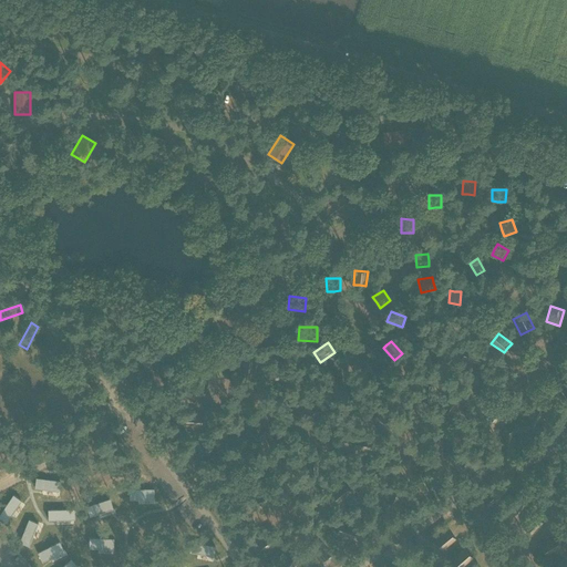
[(38,366),(45,370),(57,348),(50,344),(38,366)]
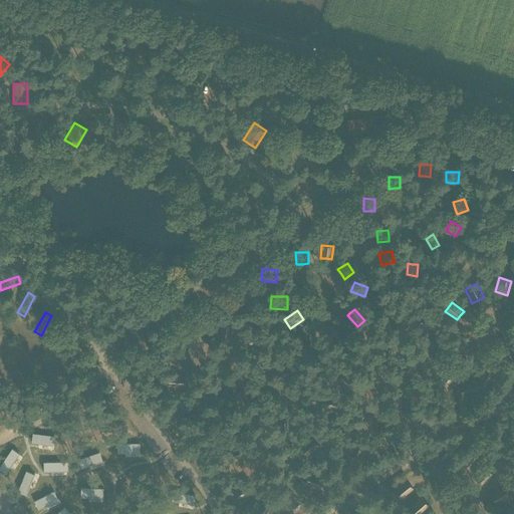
[(198,332),(204,319),(193,315),(187,327),(192,330),(198,332)]
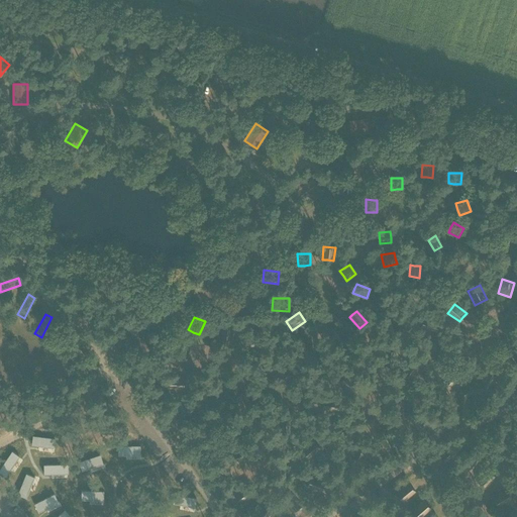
[(424,317),(421,328),(435,333),(436,327),(438,321),(424,317)]
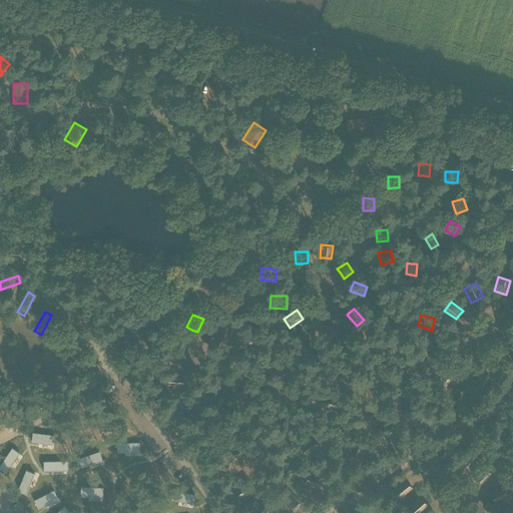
[(224,338),(230,338),(232,323),(220,322),(218,337),(224,338)]
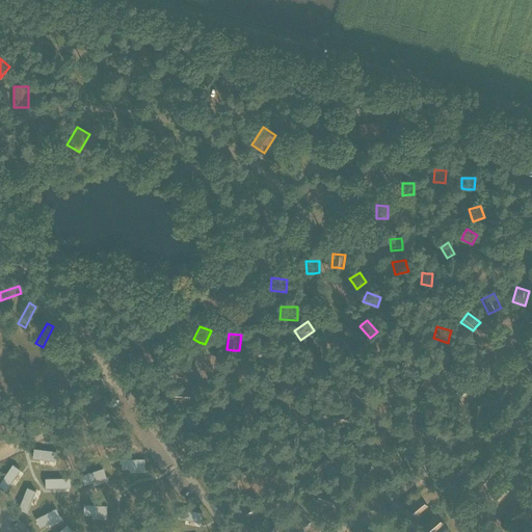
[(338,342),(347,355),(357,348),(349,335),(344,339),(338,342)]
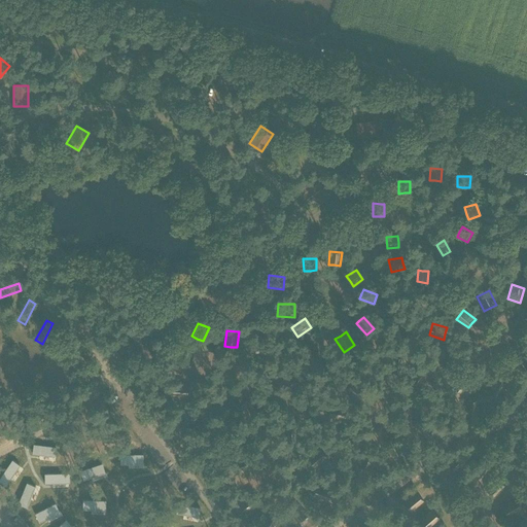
[(252,349),(256,353),(266,341),(256,334),(247,346),(252,349)]
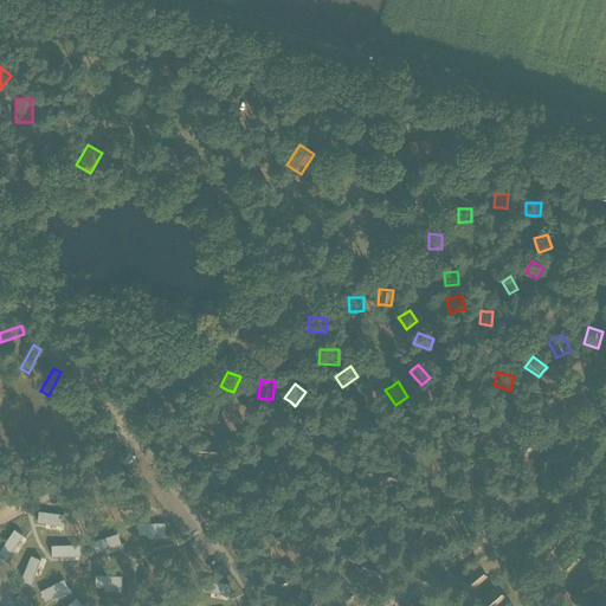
[(374,408),(372,391),(365,392),(358,393),(360,411),(374,408)]
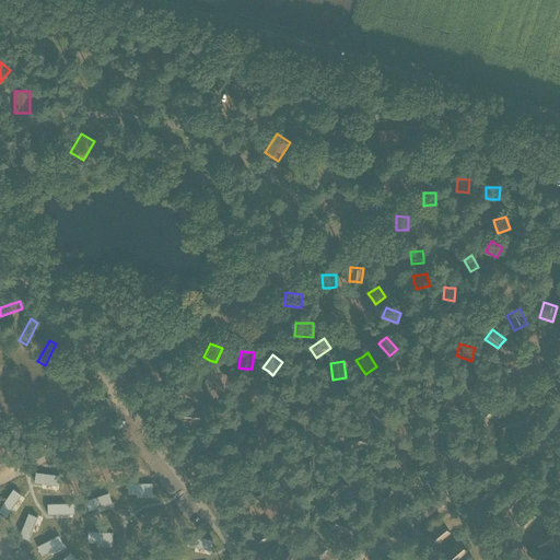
[(50,373),(49,381),(74,383),(74,374),(50,373)]
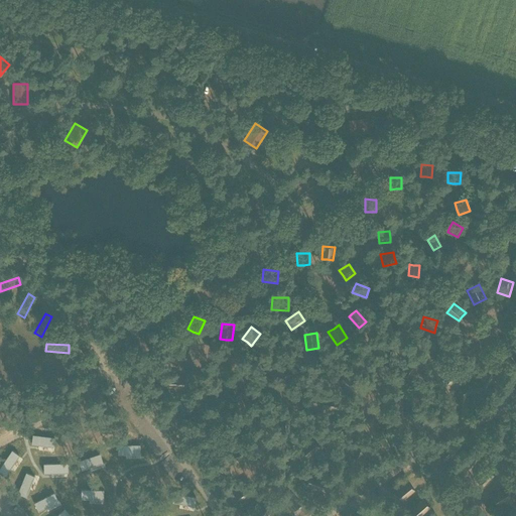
[(436,361),(442,363),(447,348),(435,344),(430,359),(436,361)]
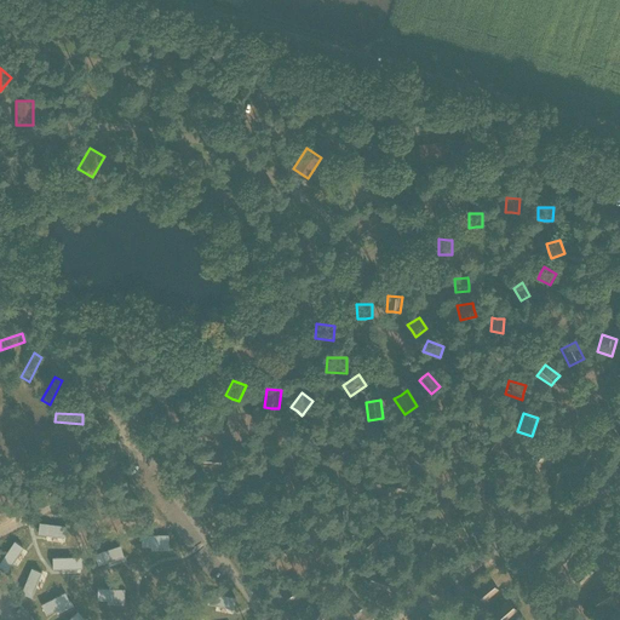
[(602,420),(610,436),(619,430),(619,424),(616,418),(614,413),(602,420)]
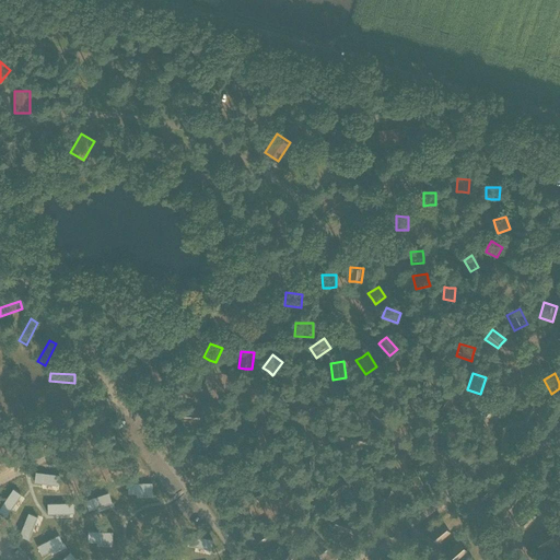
[(202,386),(203,380),(188,375),(184,387),(200,393),(202,386)]
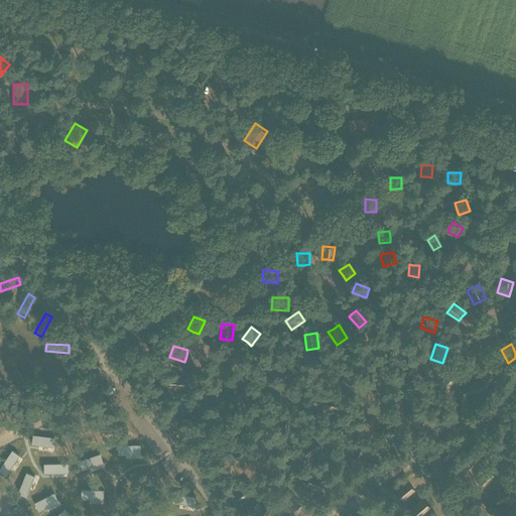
[(3,349),(3,356),(25,358),(26,350),(3,349)]
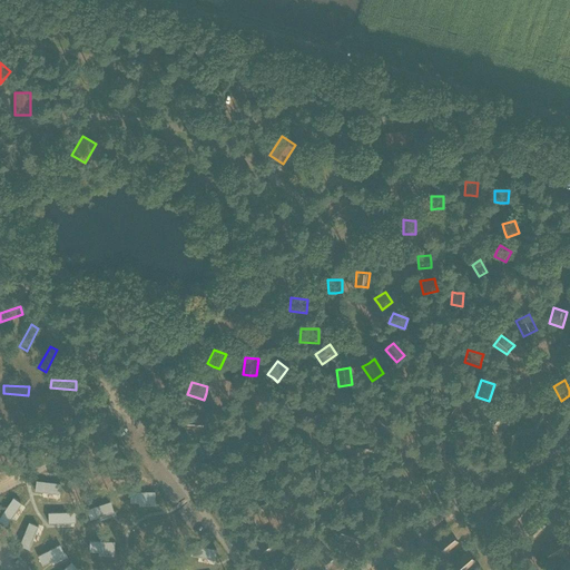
[(422,403),(435,404),(438,386),(433,386),(424,385),(422,403)]
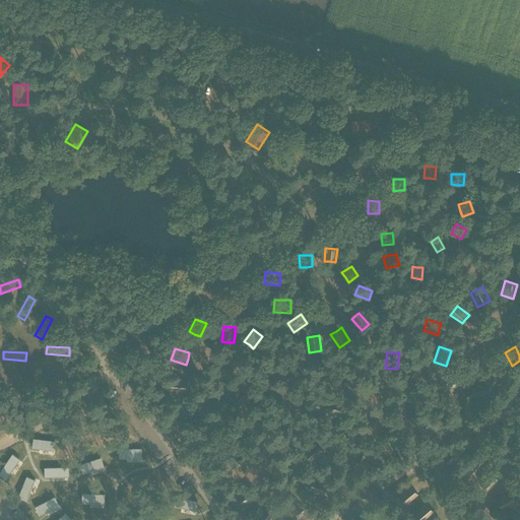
[(260,376),(275,373),(274,362),(258,365),(259,371),(260,376)]
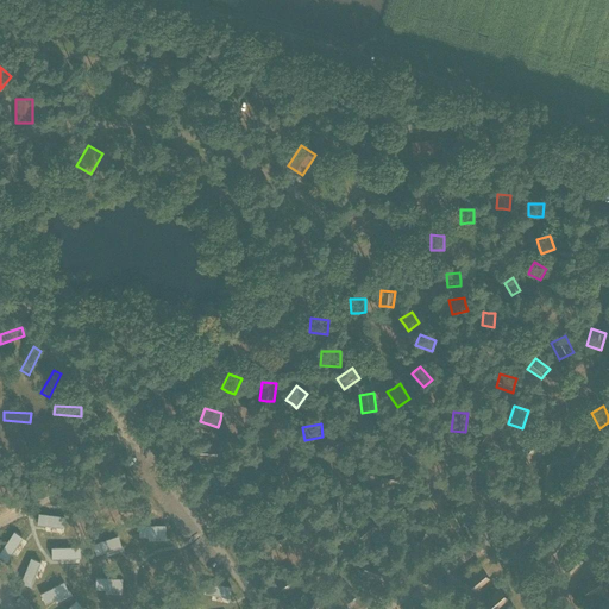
[(487,446),(495,431),(490,427),(483,424),(475,439),(487,446)]
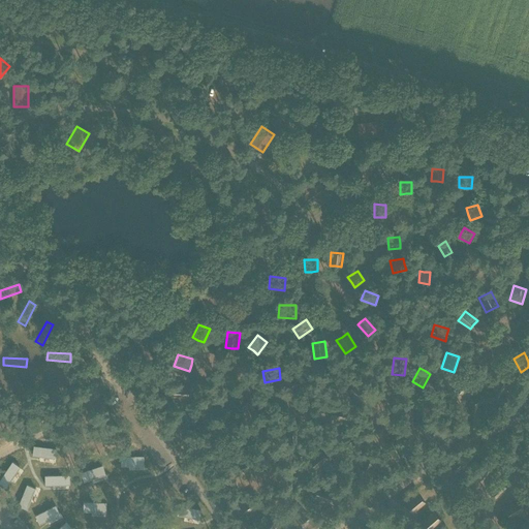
[(380,385),(385,382),(377,370),(367,377),(375,389),(380,385)]
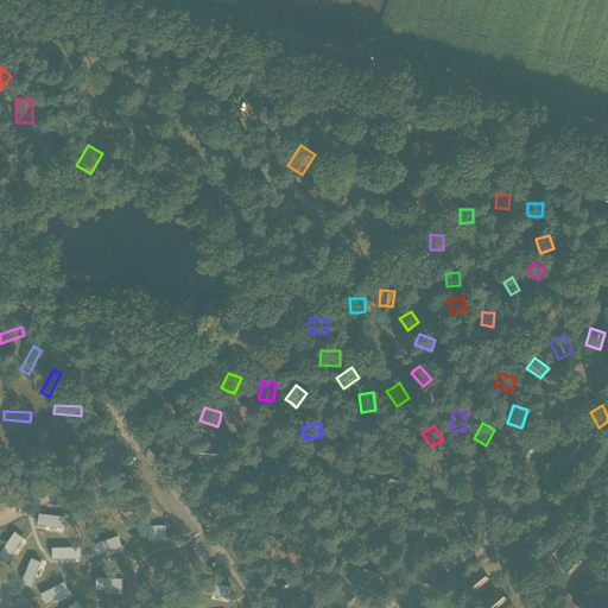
[(533,455),(544,441),(539,436),(533,431),(521,445),(533,455)]
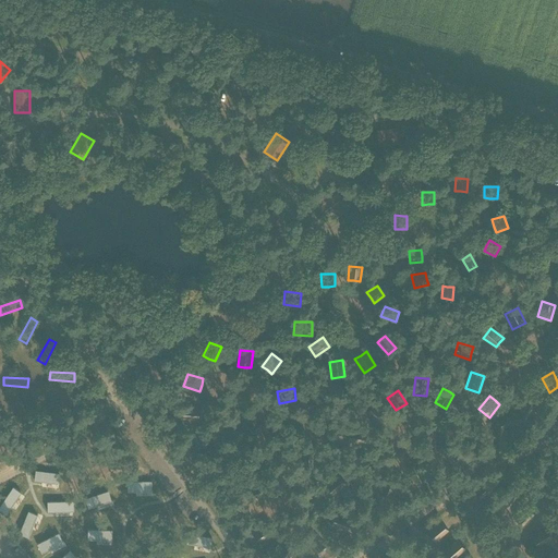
[(525,399),(518,415),(529,421),(537,404),(532,402),(525,399)]
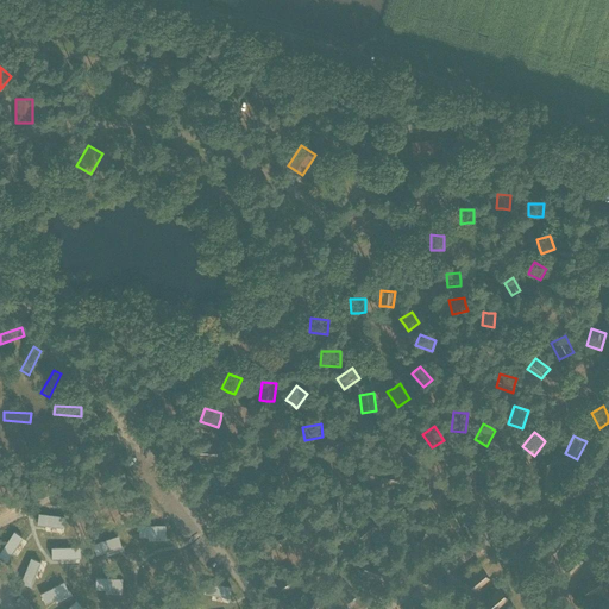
[(418,458),(422,452),(407,440),(399,452),(414,464),(418,458)]
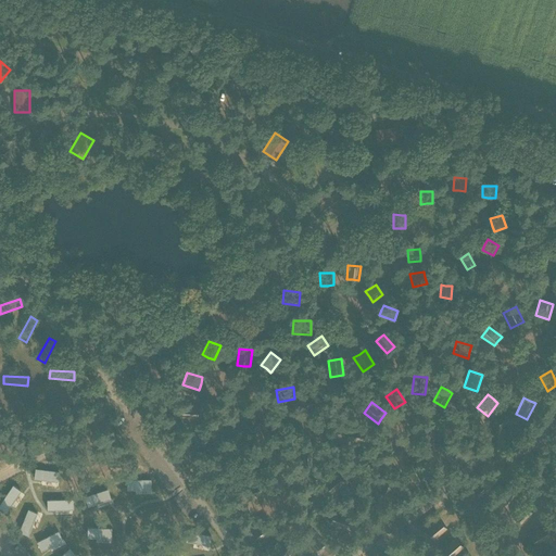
[(180,417),(198,418),(198,407),(180,406),(180,415),(180,417)]
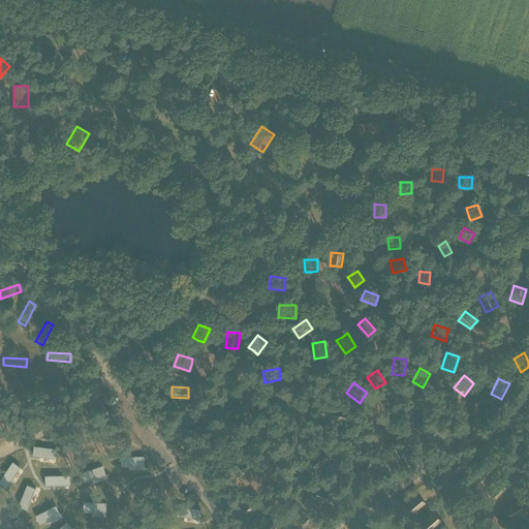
[(13,413),(21,416),(32,396),(25,393),(13,413)]
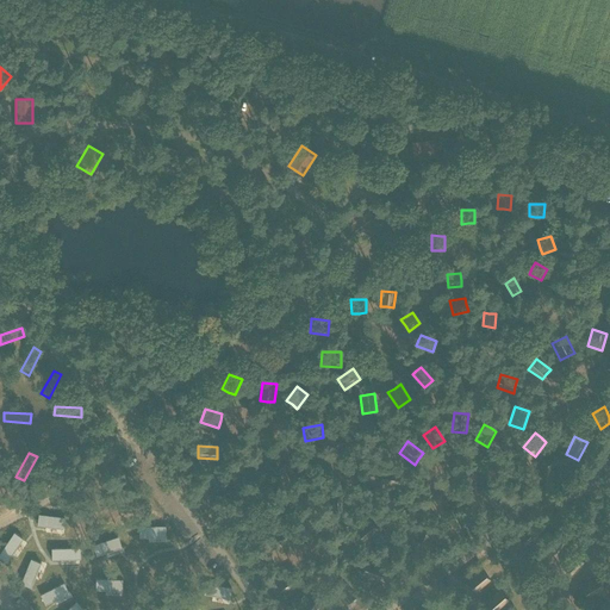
[(282,467),(292,483),(303,475),(292,460),(287,464),(282,467)]
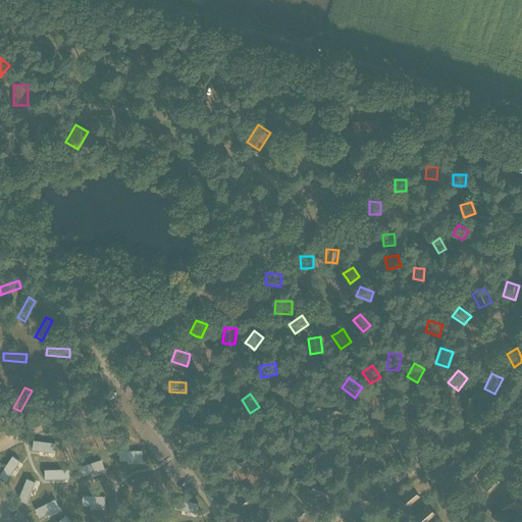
[(424,405),(438,411),(442,403),(428,396),(426,401),(424,405)]
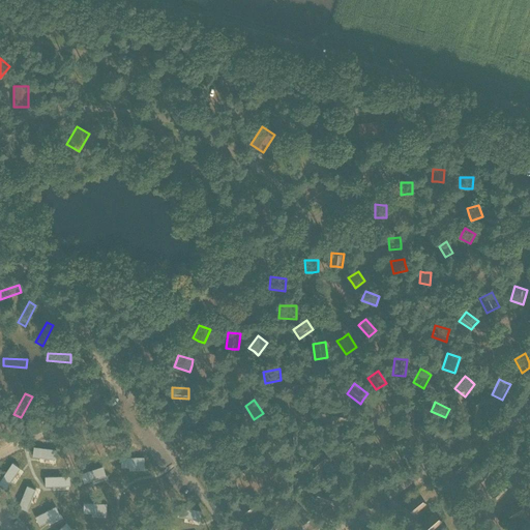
[(469,403),(468,419),(481,419),(481,404),(469,403)]
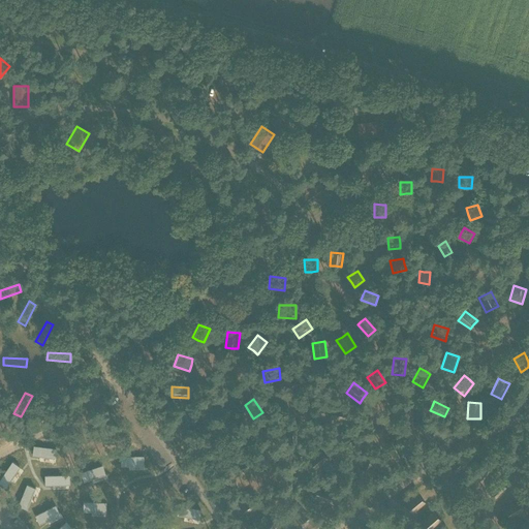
[(194,423),(207,412),(201,408),(198,404),(186,414),(194,423)]
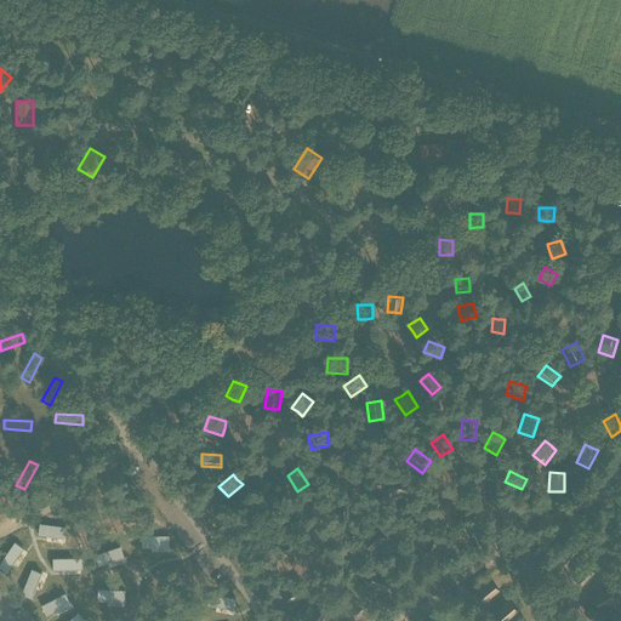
[(269,501),(273,483),(266,482),(257,479),(254,497),(269,501)]
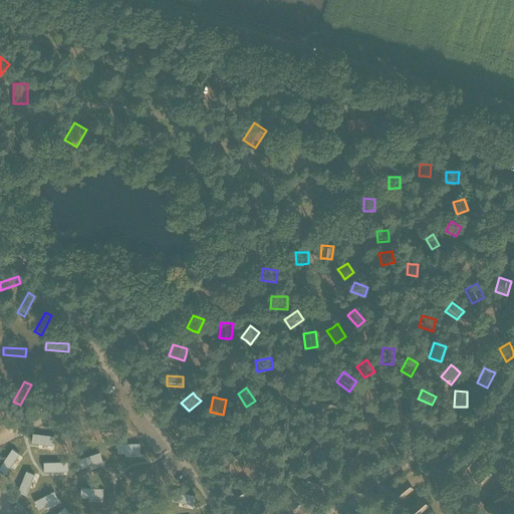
[(322,398),(321,408),(335,410),(336,405),(336,399),(322,398)]
